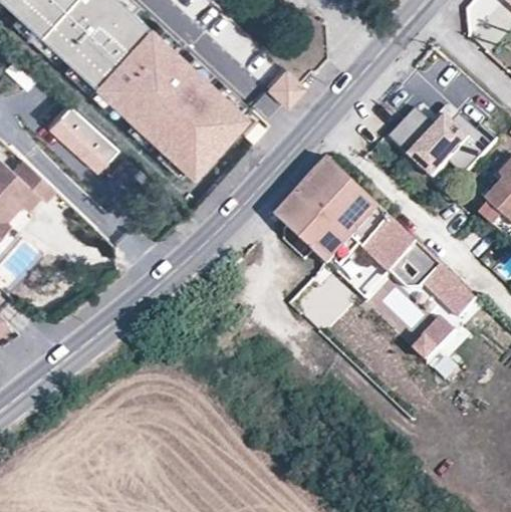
[(6,0),(179,158),(234,97),(128,0),(6,0)]
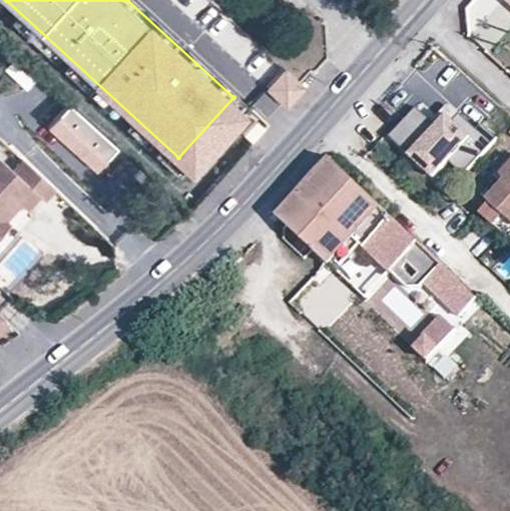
[(282,102),(300,82),(280,64),(262,84),(282,102)]
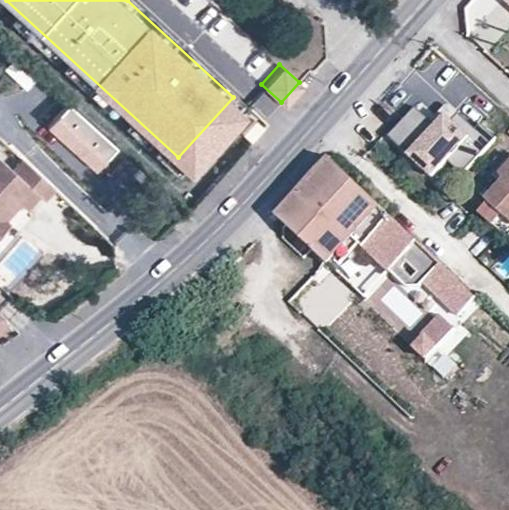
[(446,160),(461,174),(494,136),(479,122),(474,128),(456,112),(450,120),(444,114),(434,125),(413,107),(386,136),(431,177),(446,160)]
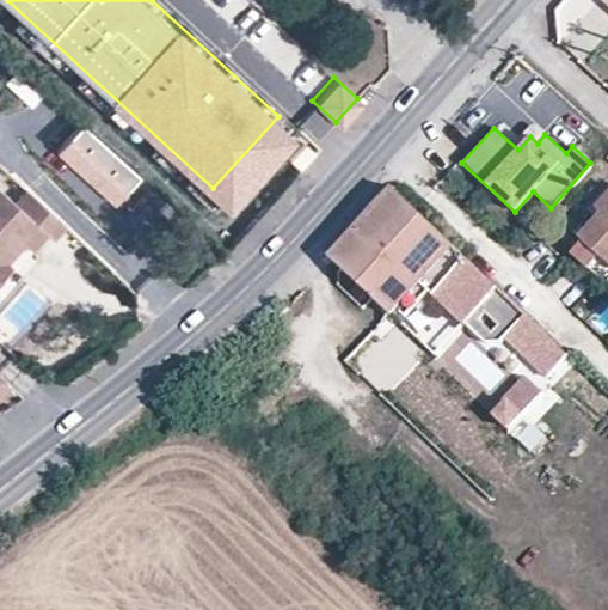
[(307,148),(298,139),(283,156),(293,164),(307,148)]
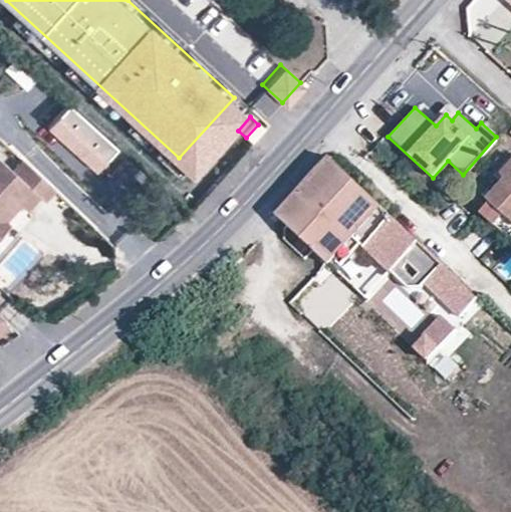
[(47,182),(17,155),(16,153),(4,165),(0,160),(0,217),(1,216),(0,215),(0,193),(4,189),(11,196),(18,203),(31,189),(36,194),(47,182)]
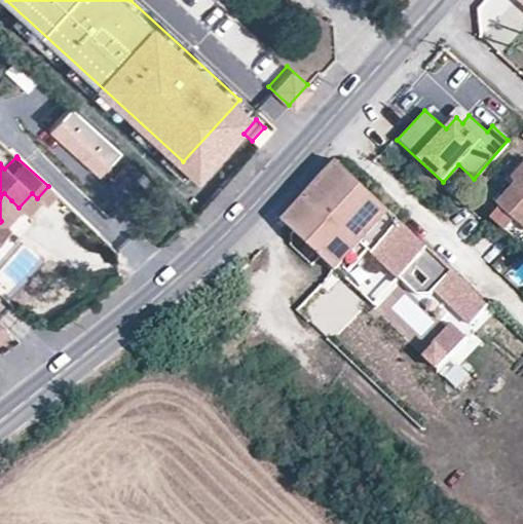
[(424,245),(336,161),(284,220),(335,269),(340,263),(360,242),(368,251),(394,275),(396,274),(424,245)]
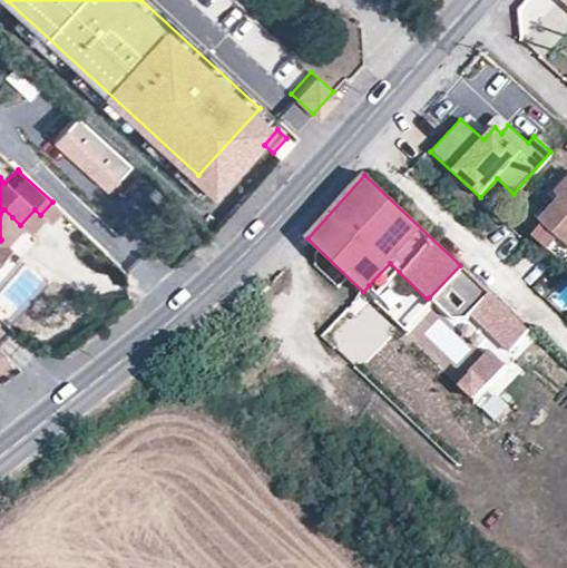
[(566,257),(566,180),(556,194),(560,198),(540,222),(543,223),(531,235),(563,262),(566,257)]
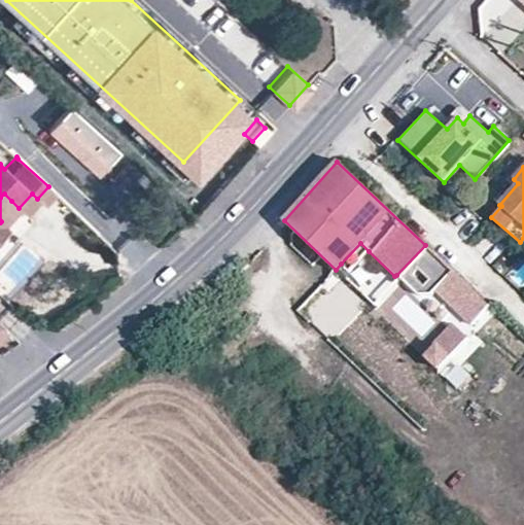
[(0,212),(11,201),(4,194),(0,198),(0,212)]
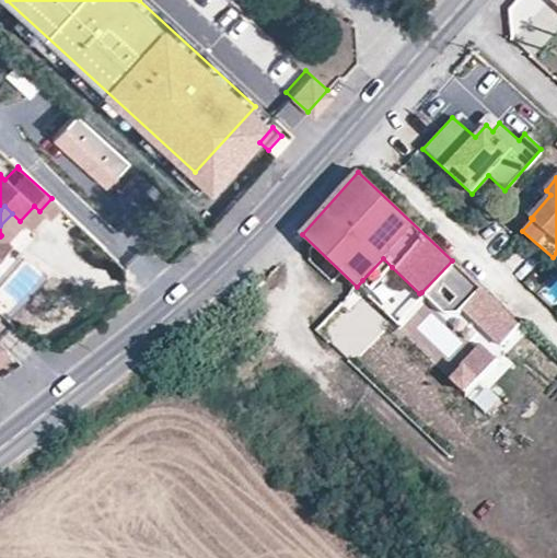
[(371,289),(392,267),(383,258),(362,280),(371,289)]
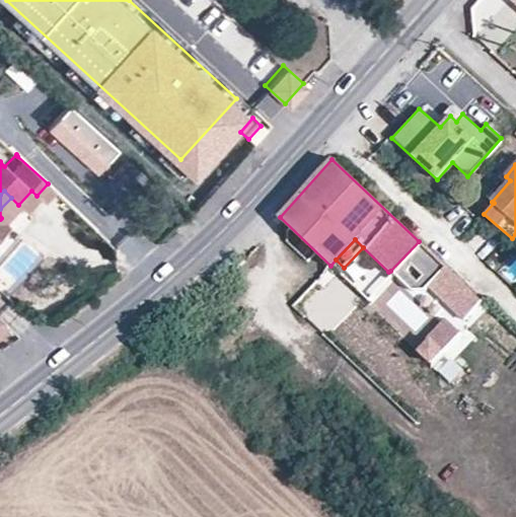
[(477,298),(419,241),(390,271),(414,294),(425,283),(459,317),(477,298)]
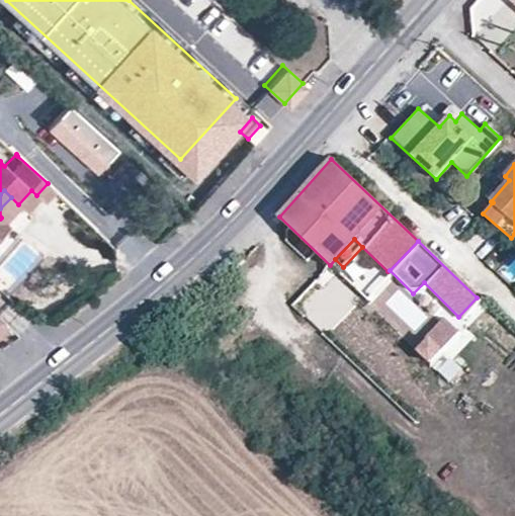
[(236,262),(250,276),(255,270),(242,257),(236,262)]
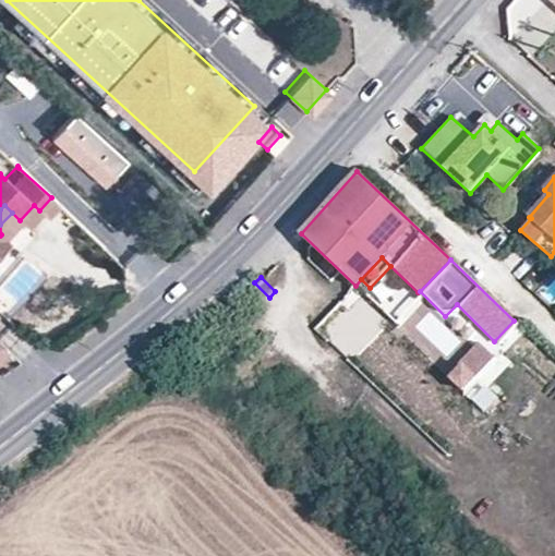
[(472,376),(492,357),(477,341),(457,361),(472,376)]
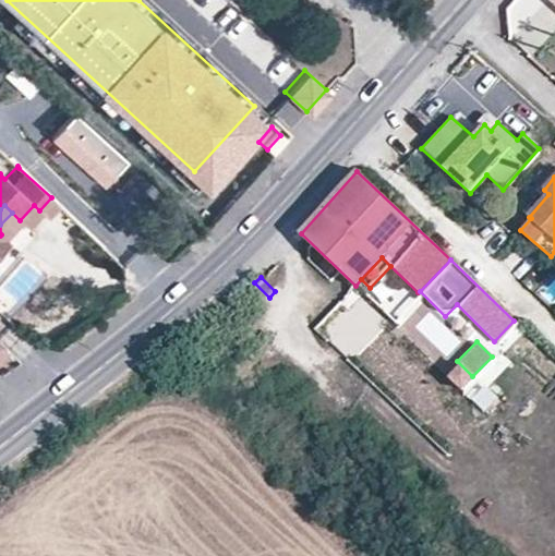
[(472,376),(457,361),(447,372),(462,386),(472,376)]
